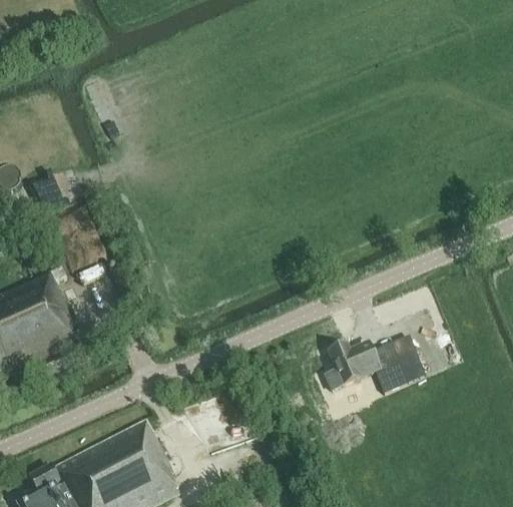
[(30,239),(14,247),(20,261),(36,252),(30,239)]
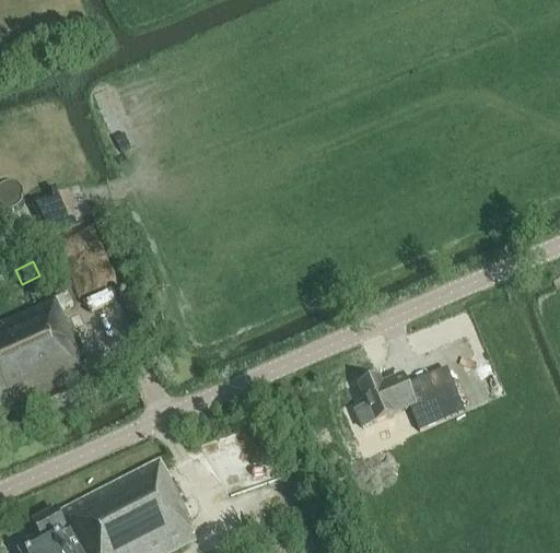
[(82,354),(61,307),(72,302),(67,289),(0,318),(0,413),(35,398),(44,416),(94,392),(78,355),(82,354)]
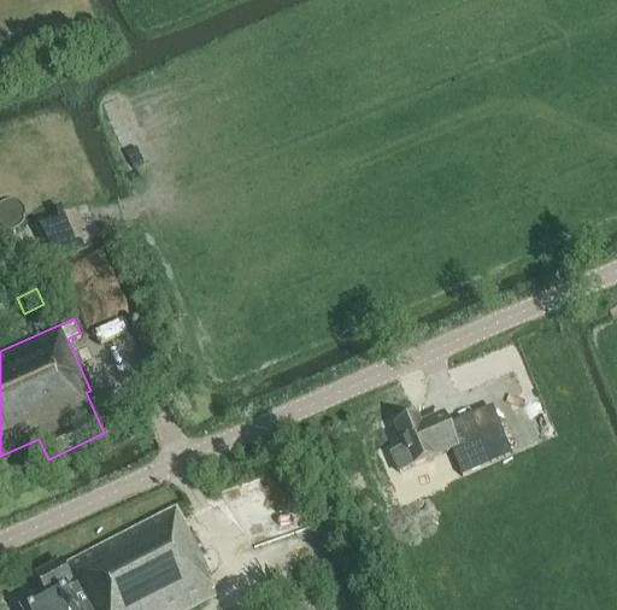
[(462,471),(511,450),(493,404),(447,422),(446,417),(423,427),(417,412),(394,422),(404,444),(391,449),(399,467),(451,445),(462,471)]
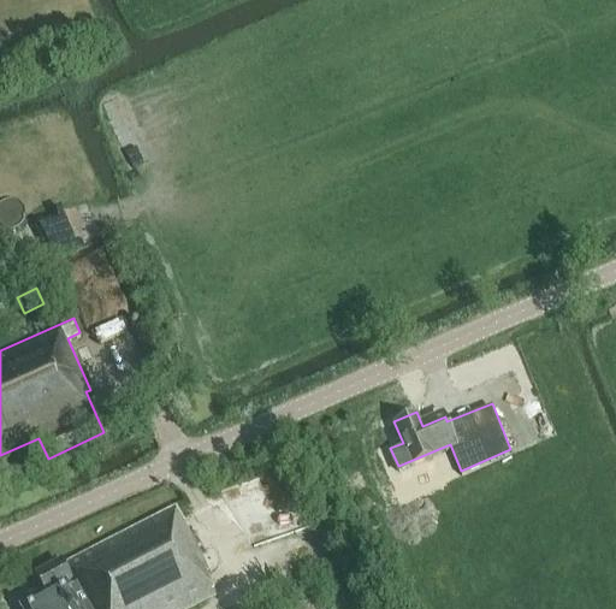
[(205,567),(208,566),(175,502),(63,560),(60,557),(36,571),(46,589),(19,603),(23,608),(177,608),(215,590),(205,567)]
